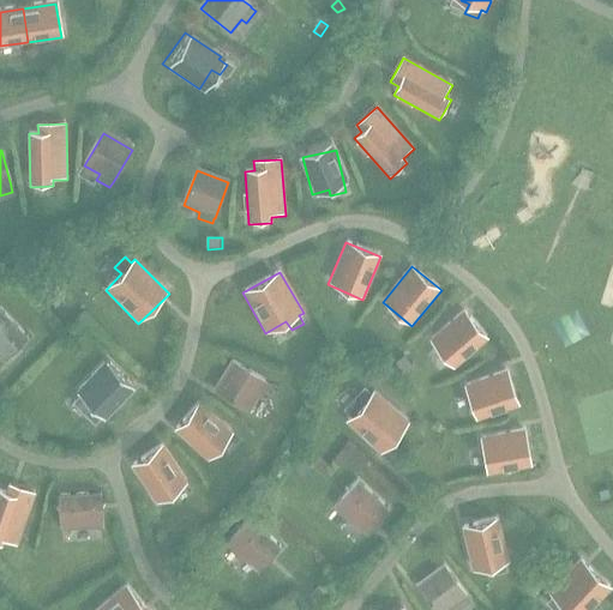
[(4,306),(0,308),(0,358),(8,367),(20,355),(13,346),(31,331),(4,306)]
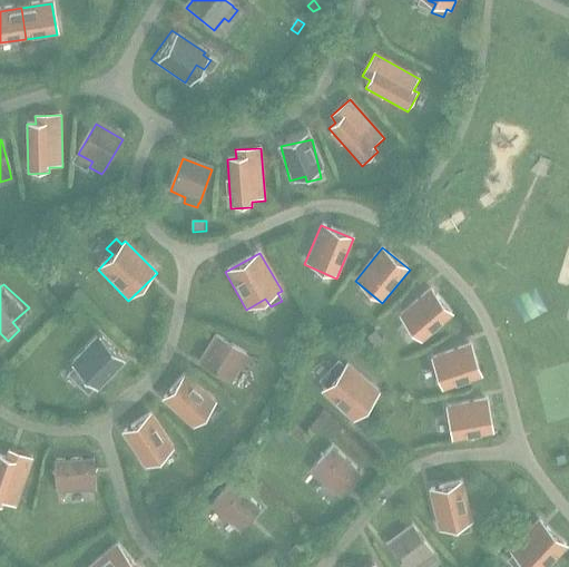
[(421,343),(453,315),(431,289),(429,291),(399,318),(421,343)]
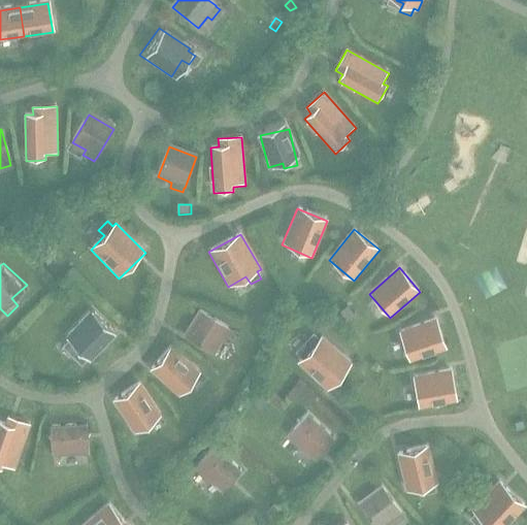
[(88,359),(90,361),(116,334),(92,312),(65,338),(79,352),(74,358),(81,365),(88,359)]
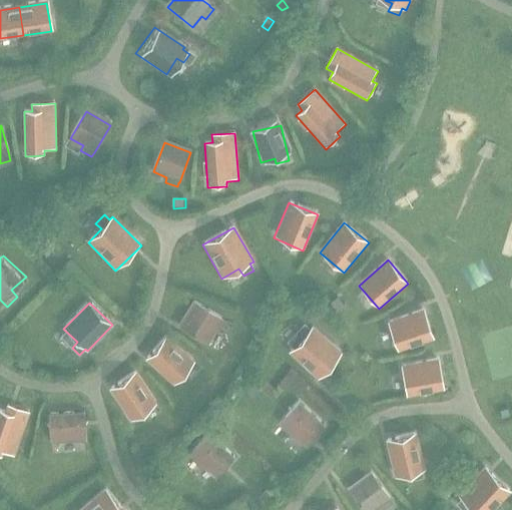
[(218,335),(225,324),(221,321),(194,304),(179,328),(206,345),(214,332),(218,335)]
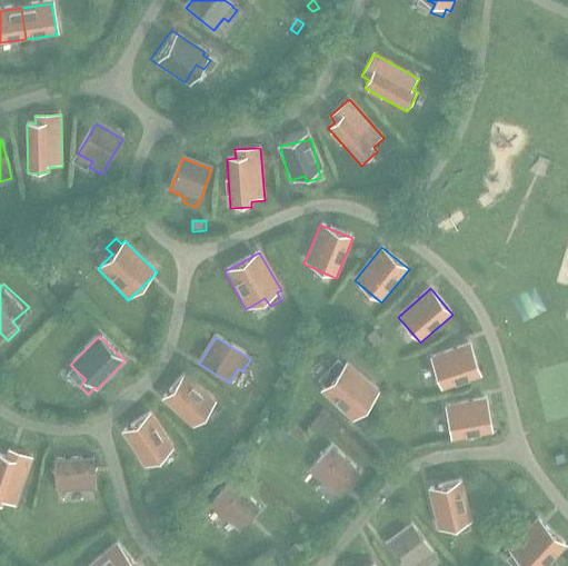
[(441,391),(482,377),(470,344),(429,358),(441,391)]
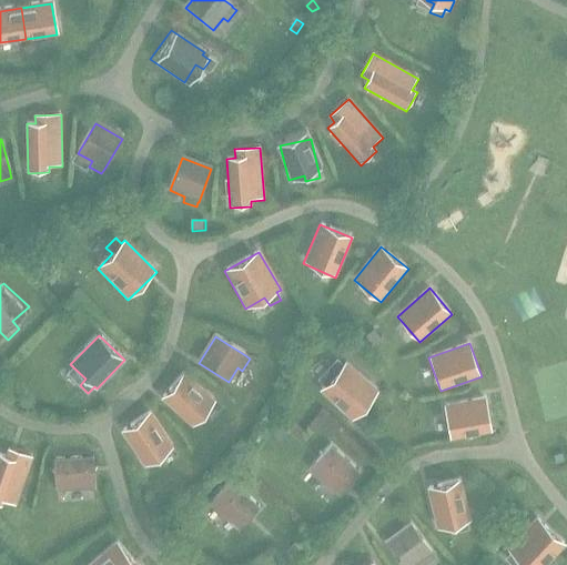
[(352,421),(378,392),(346,362),(343,365),(337,360),(330,369),(335,374),(320,392),(352,421)]
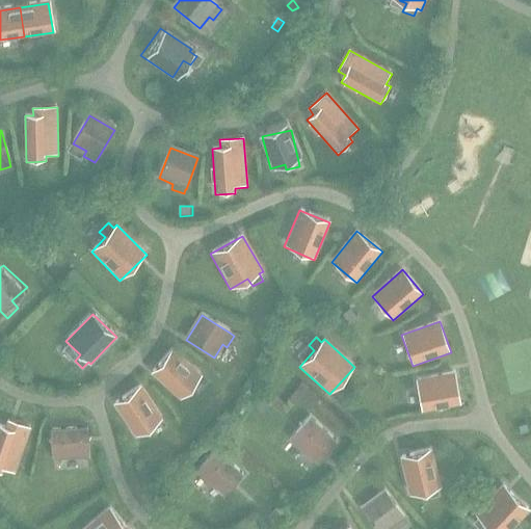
[(203,375),(173,349),(151,374),(181,400),(203,375)]
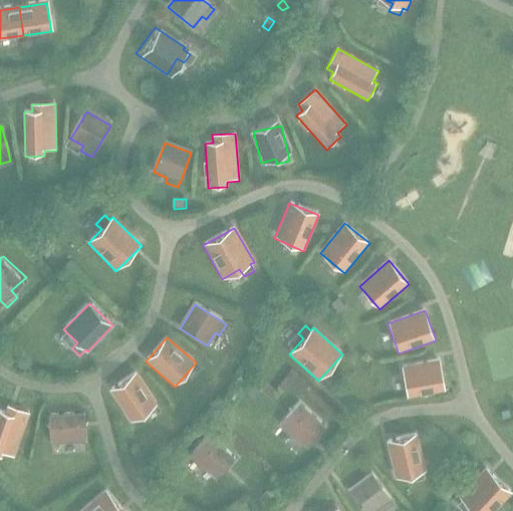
[(405,402),(436,395),(429,366),(399,373),(402,389),(397,390),(400,402),(405,401),(405,402)]
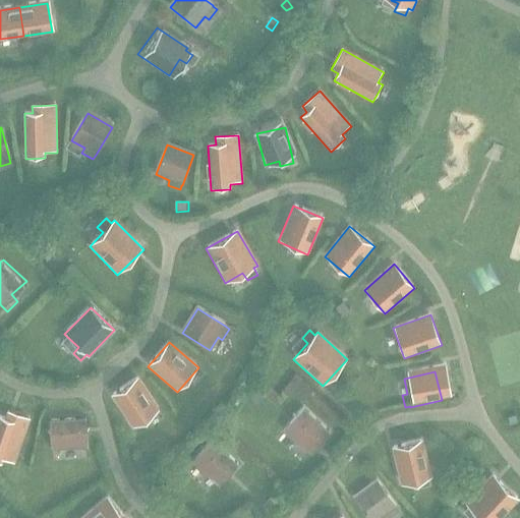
[(160,411),(137,379),(111,397),(132,429),(160,411)]
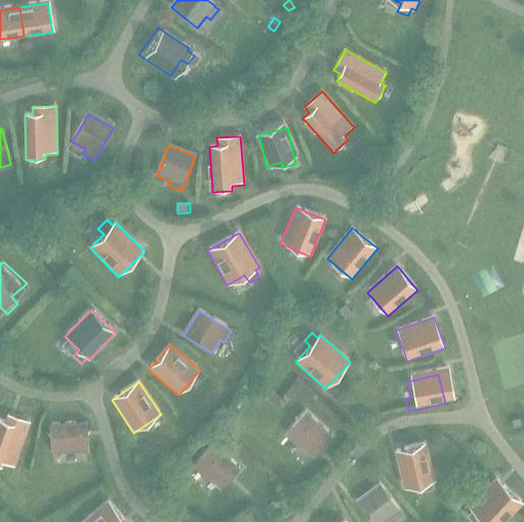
[(259,393),(252,403),(259,408),(266,399),(259,393)]
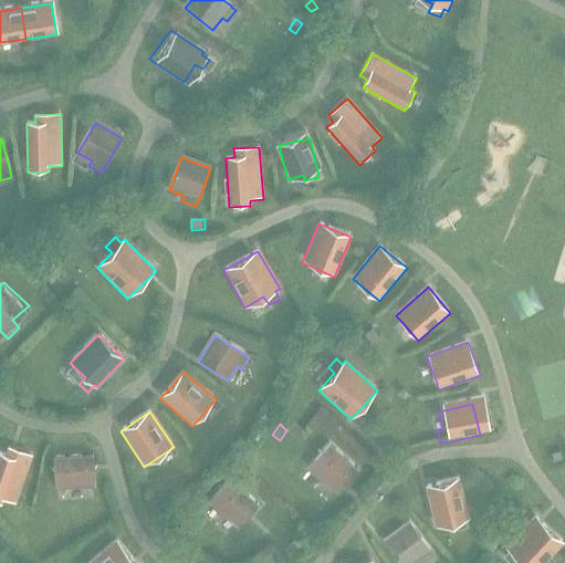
[(309,468),(337,494),(358,471),(330,445),(309,468)]
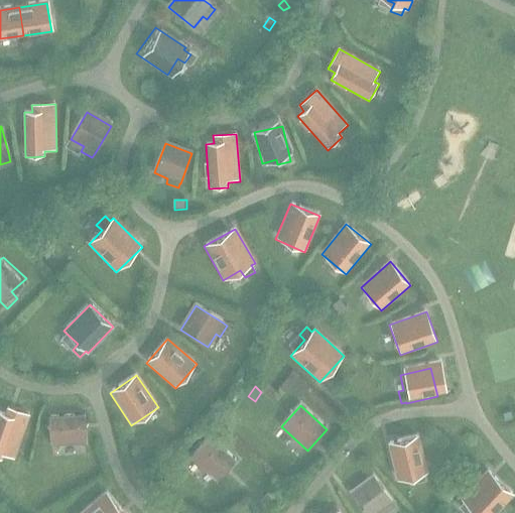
[(14,461),(30,415),(8,407),(5,414),(0,412),(0,460),(1,461),(3,457),(14,461)]
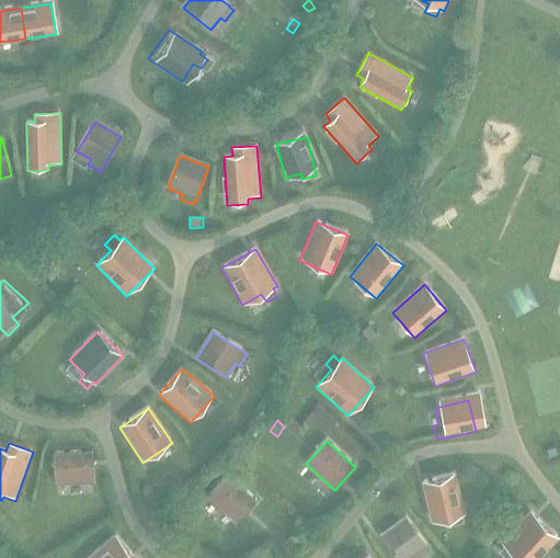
[(92,454),(54,456),(56,488),(95,486),(92,454)]
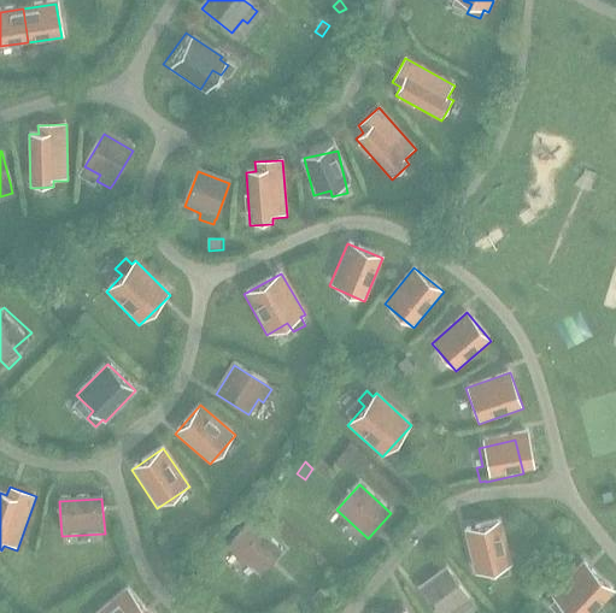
[(511,566),(500,522),(463,530),(474,575),(488,571),(491,581),(510,576),(508,567),(511,566)]
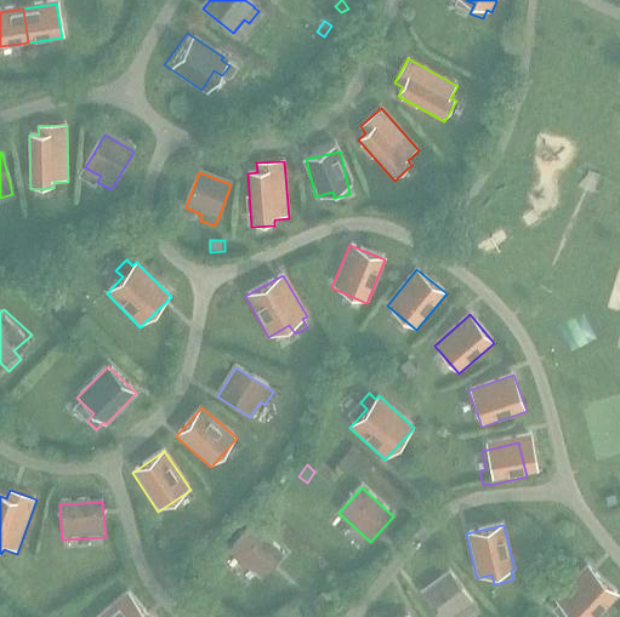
[(252,527),(229,554),(261,583),(285,556),(252,527)]
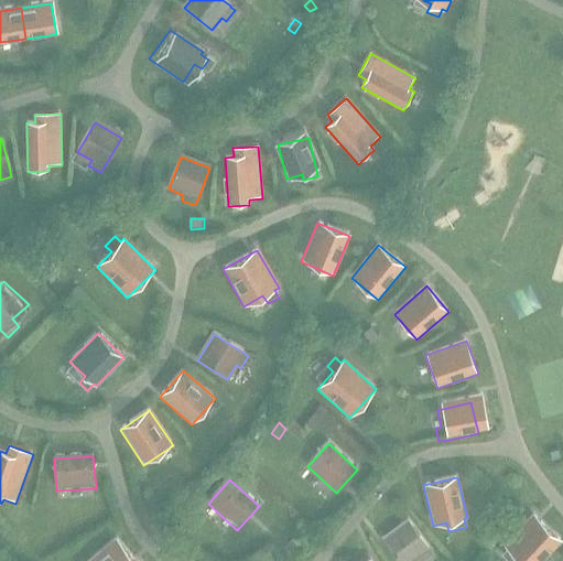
[(544,560),(562,543),(562,541),(533,515),(502,547),(507,550),(501,556),(507,560),(513,560),(516,558),(518,560),(544,560)]
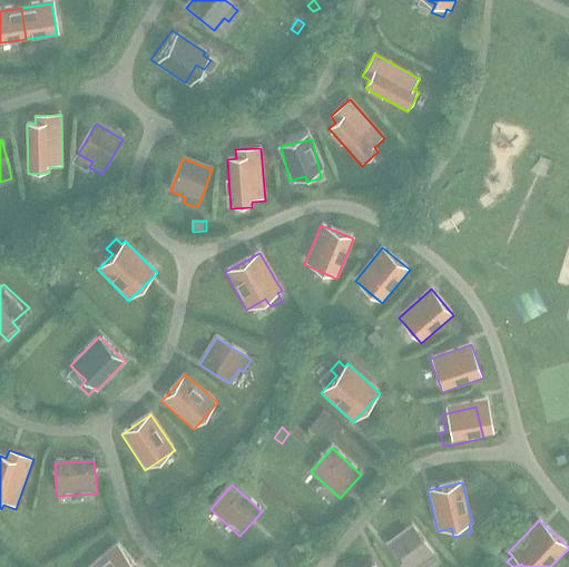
[(413,528),(388,547),(402,566),(429,566),(435,560),(437,560),(433,556),(413,528)]
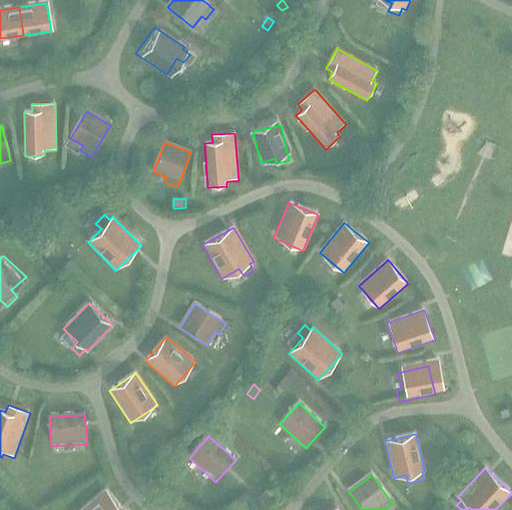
[(174,478),(167,486),(177,494),(183,487),(174,478)]
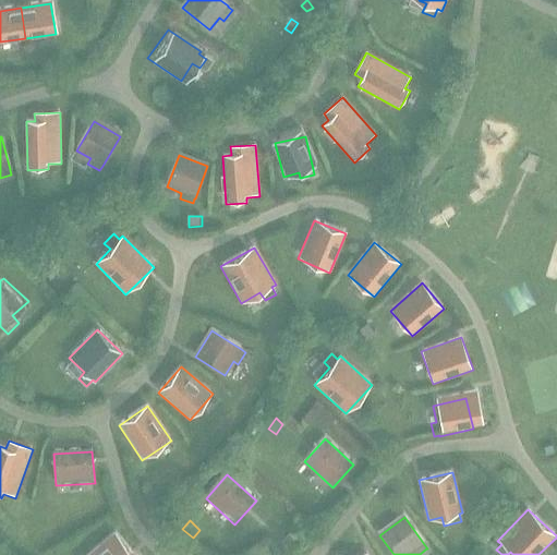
[(133,554),(114,533),(89,554),(133,554)]
